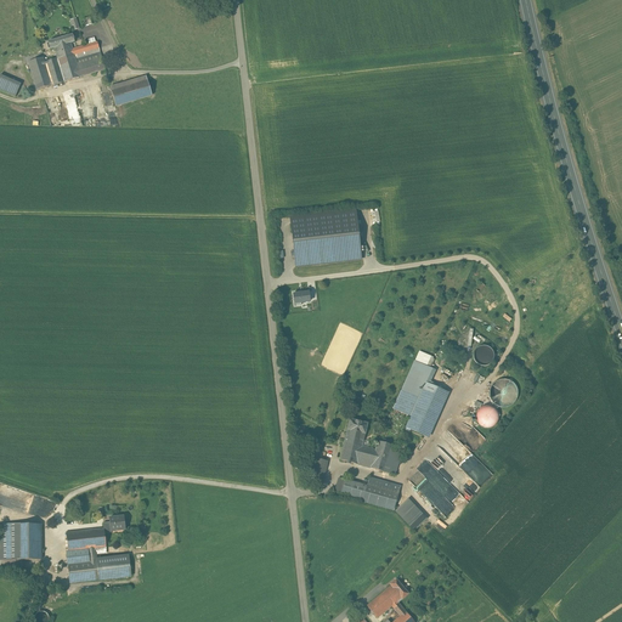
[(73,34),(49,41),(50,49),(55,47),(57,58),(74,54),(73,49),(71,43),(74,41),(73,34)]
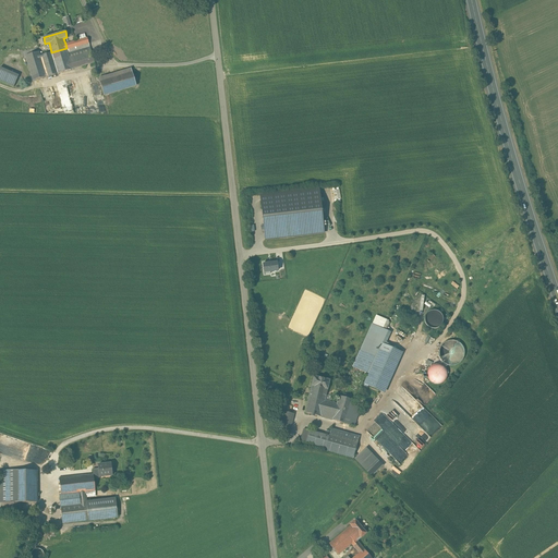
[(51,52),(44,55),(41,51),(25,56),(33,81),(95,62),(87,38),(65,44),(67,48),(51,52)]
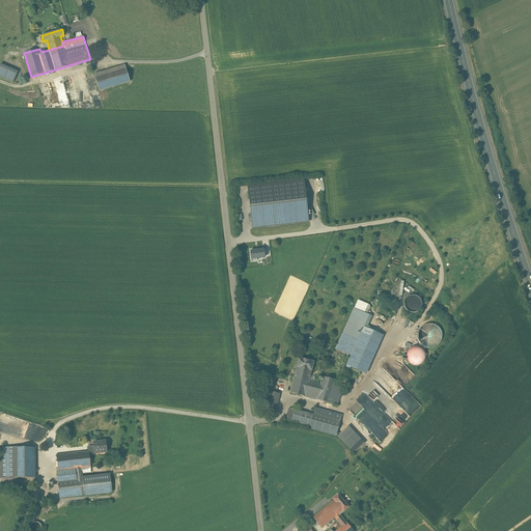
[(18,72),(0,63),(0,77),(12,83),(18,72)]
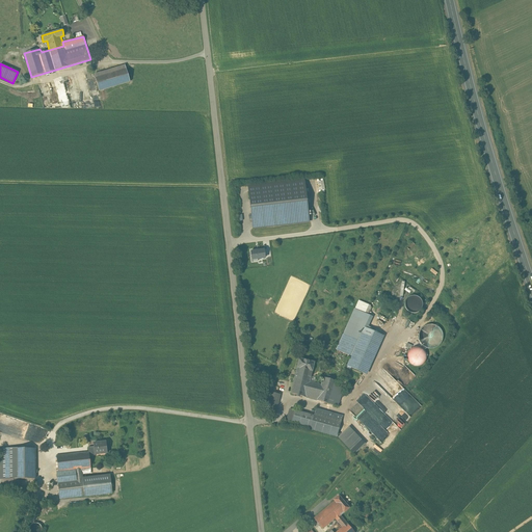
[(125,65),(95,74),(96,78),(126,69),(125,65)]
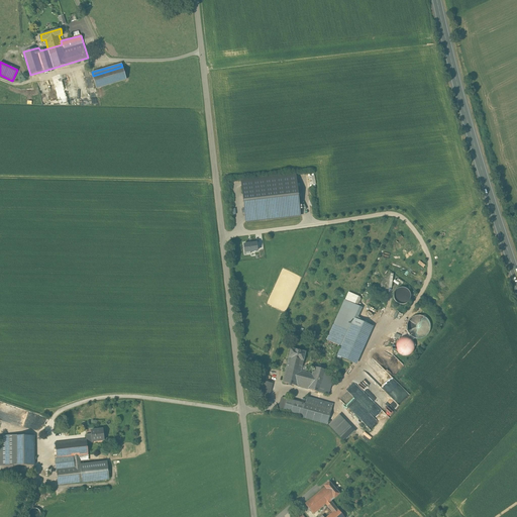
[(122,67),(93,76),(96,89),(126,80),(122,67)]
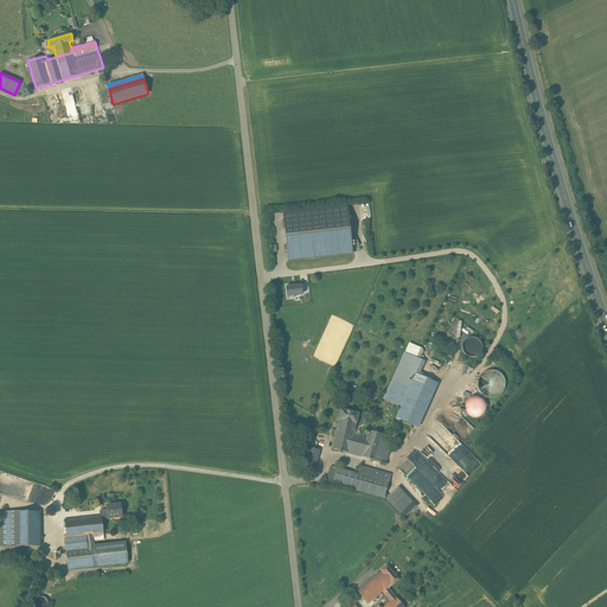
[(283,212),(288,260),(352,254),(347,206),(283,212)]
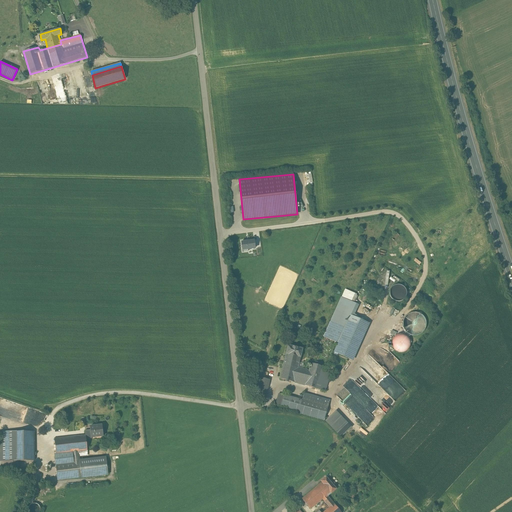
[(427,233),(441,224),(439,222),(437,224),(435,220),(423,228),(427,233)]
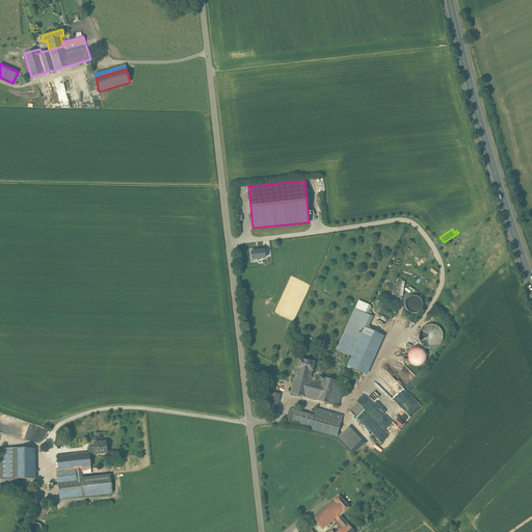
[(251,250),(251,251),(250,251),(251,260),(253,260),(253,262),(258,261),(258,259),(265,258),(264,250),(257,251),(257,249),(251,250)]
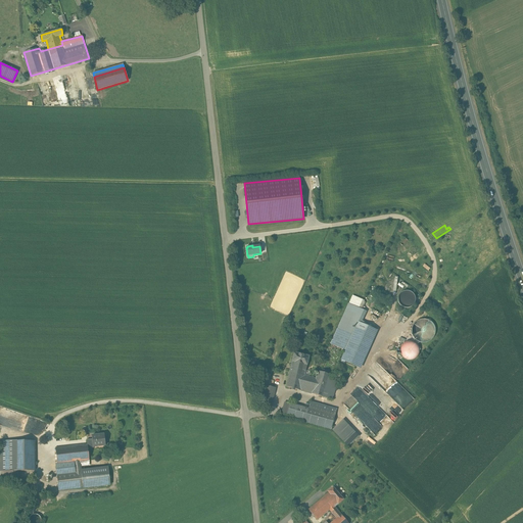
[(410,308),(418,297),(407,290),(401,297),(403,298),(400,302),(410,308)]
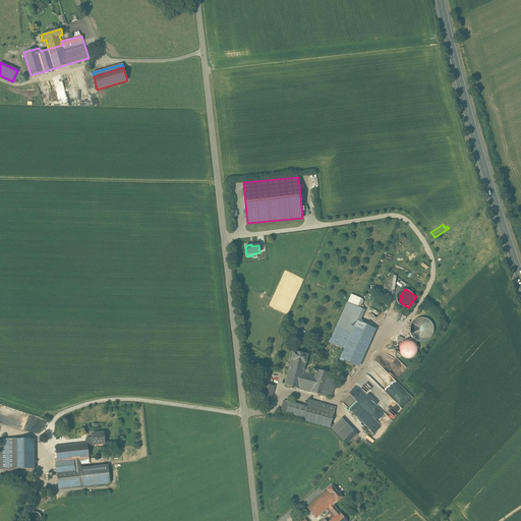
[(345,349),(341,358),(359,366),(375,330),(358,322),(363,309),(347,302),(330,343),(345,349)]
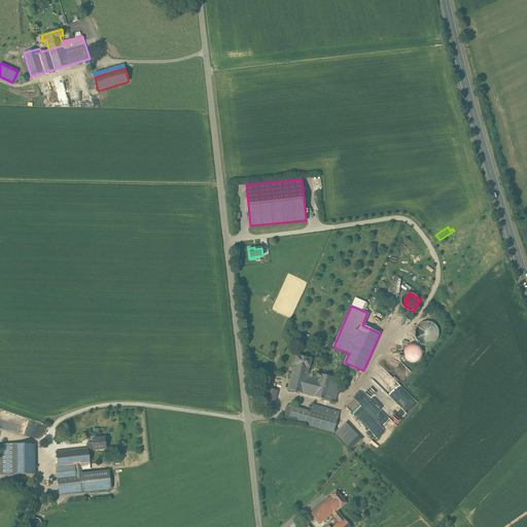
[(436,341),(437,338),(438,335),(437,330),(436,328),(434,325),(431,324),(428,323),(424,323),(422,325),(419,327),(418,330),(417,334),(417,337),(419,340),(421,343),(424,344),(427,345),(430,344),(433,343),(436,341)]
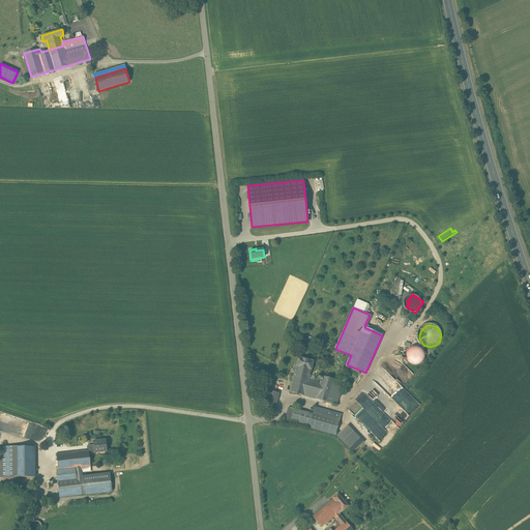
[(423,360),(424,358),(424,355),(423,352),(422,350),(419,348),(416,347),(414,348),(411,349),(409,351),(408,354),(408,356),(408,359),(410,361),(412,363),(415,364),(418,363),(421,362),(423,360)]
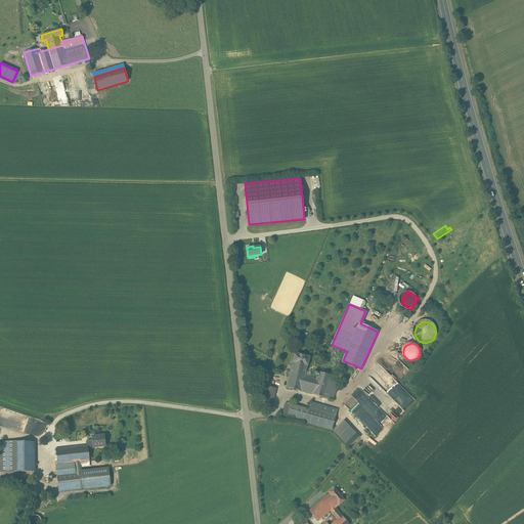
[(309,357),(295,353),(293,362),(307,365),(309,357)]
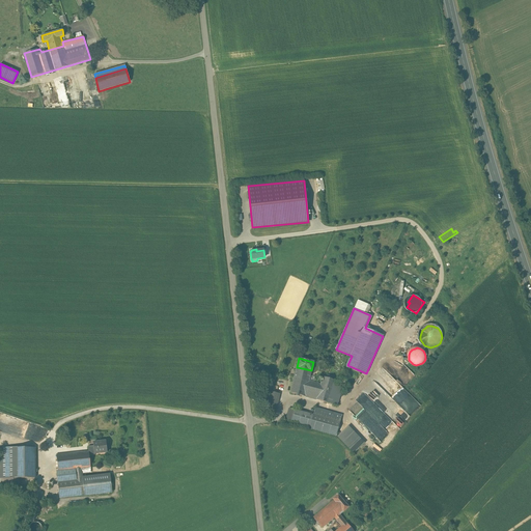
[(311,370),(297,367),(290,393),(305,396),(307,388),(309,381),(311,370)]
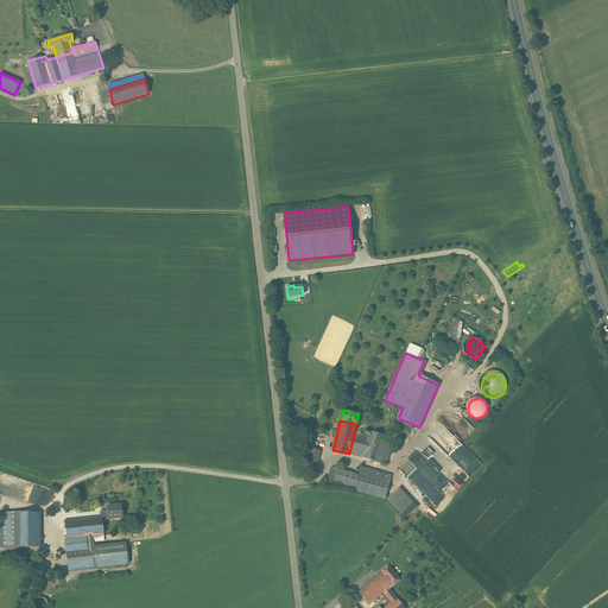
[(469,475),(481,462),(439,423),(420,443),(419,453),(429,461),(429,463),(424,468),(415,460),(415,464),(409,460),(406,462),(417,472),(422,473),(431,481),(431,475),(436,475),(437,473),(434,470),(435,469),(439,469),(439,474),(441,473),(443,473),(445,470),(451,470),(455,466),(451,466),(453,460),(469,475)]
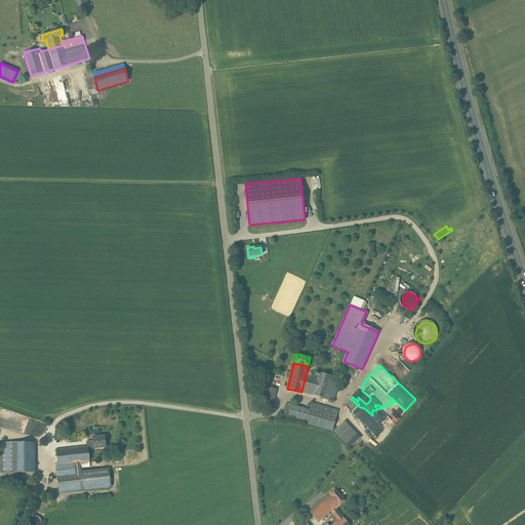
[(332,376),(319,372),(317,379),(315,387),(313,395),(325,399),(331,378),(332,376)]
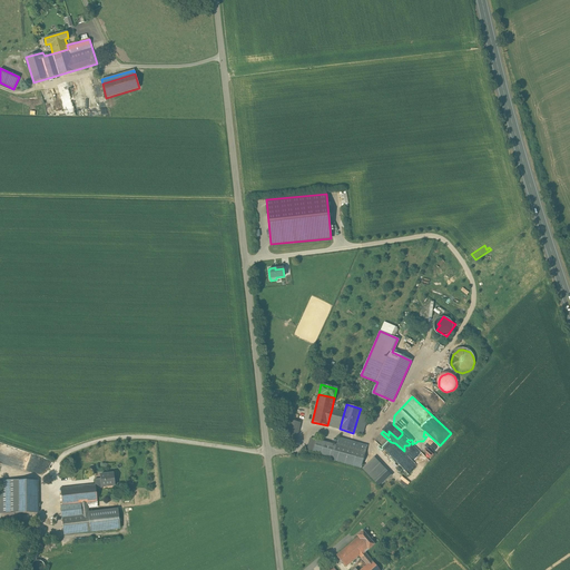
[(344,412),(332,409),(330,416),(342,420),(344,412)]
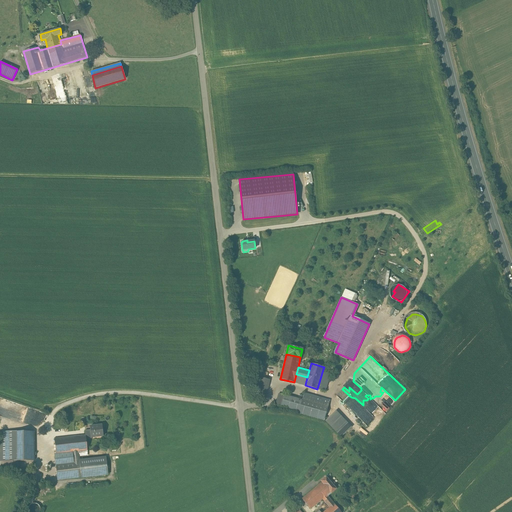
[(331,372),(323,369),(317,389),(325,391),(331,372)]
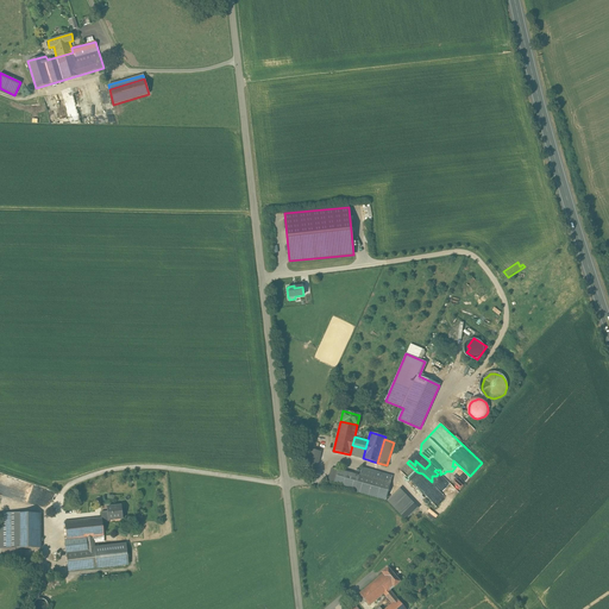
[(320,451),(307,449),(302,472),(315,475),(320,451)]
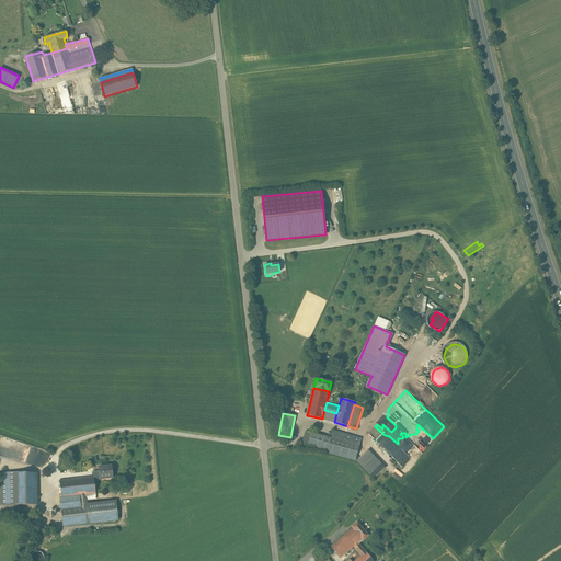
[(331,438),(306,431),(302,443),(328,450),(331,441),(331,438)]
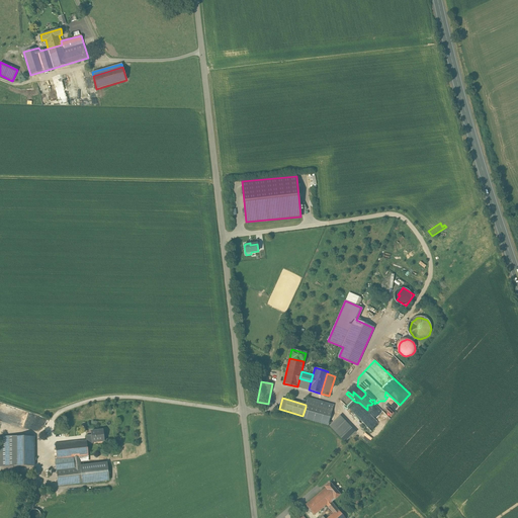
[(333,405),(308,398),(307,405),(306,405),(306,407),(331,414),(333,405)]
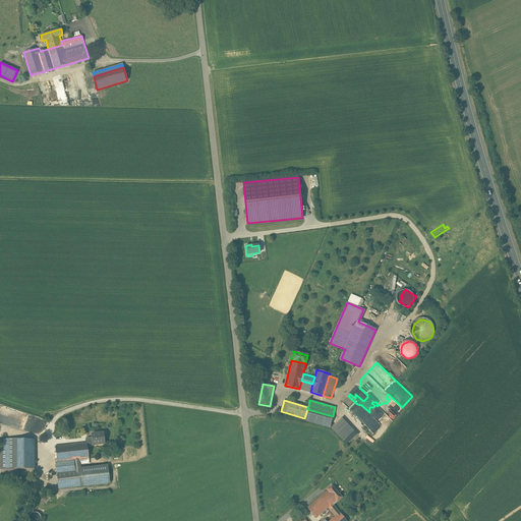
[(333,416),(307,409),(304,418),(330,425),(333,416)]
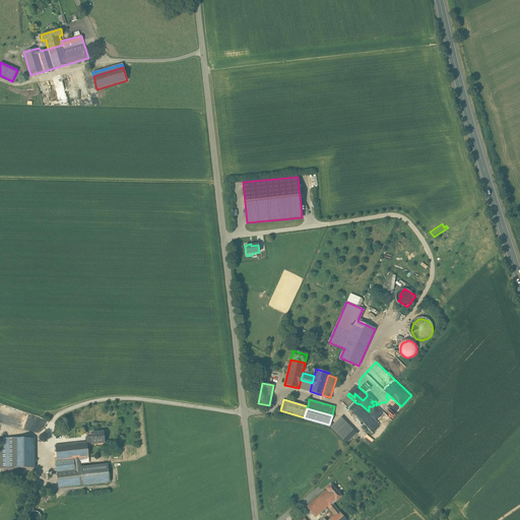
[(341,417),(330,428),(346,444),(356,433),(341,417)]
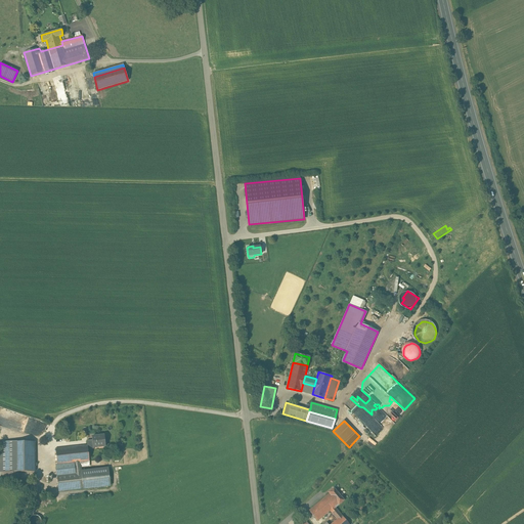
[(104,435),(92,436),(92,440),(87,440),(87,445),(88,449),(93,449),(93,446),(105,445),(104,435)]
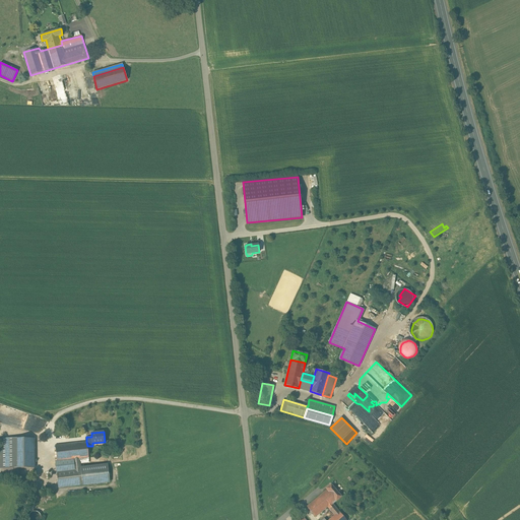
[(13,438),(0,438),(0,467),(13,468),(13,438)]
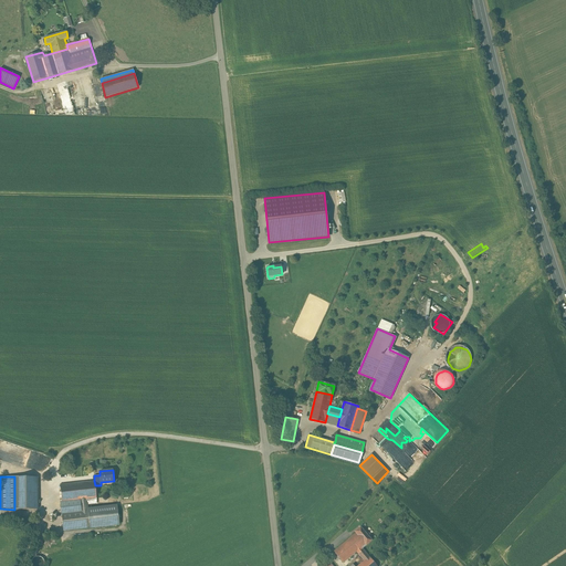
[(37,477),(14,477),(14,510),(38,510),(37,477)]
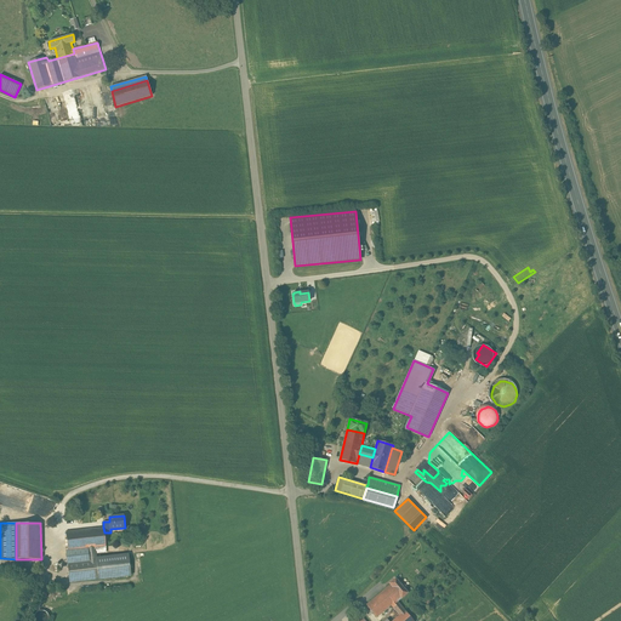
[(103,528),(66,533),(68,551),(87,548),(106,547),(104,533),(103,528)]
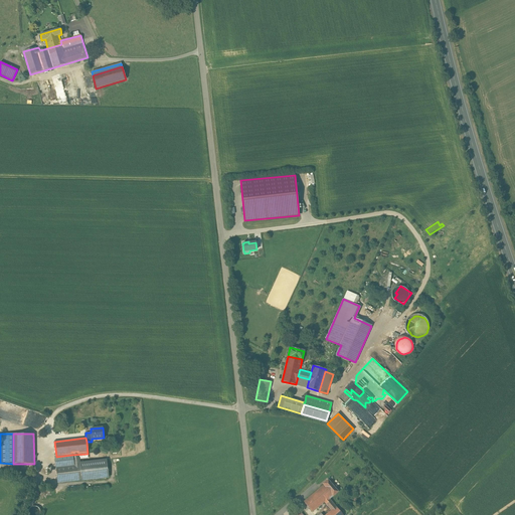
[(106,461),(79,463),(81,480),(108,478),(106,461)]
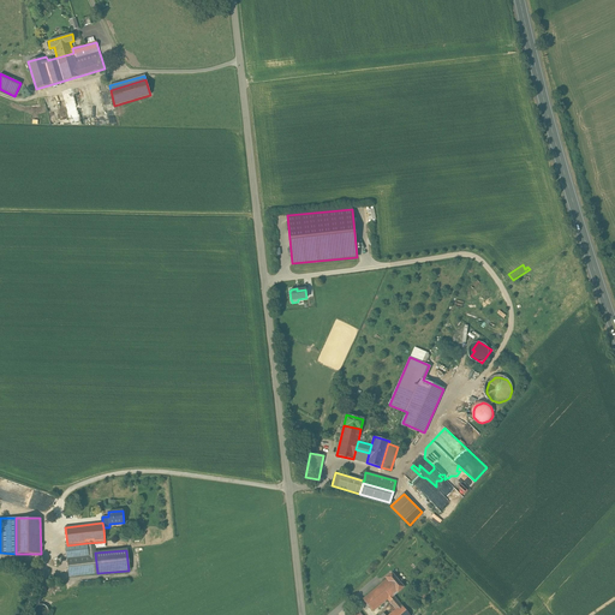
[(88,554),(67,556),(70,577),(97,573),(95,553),(88,554)]
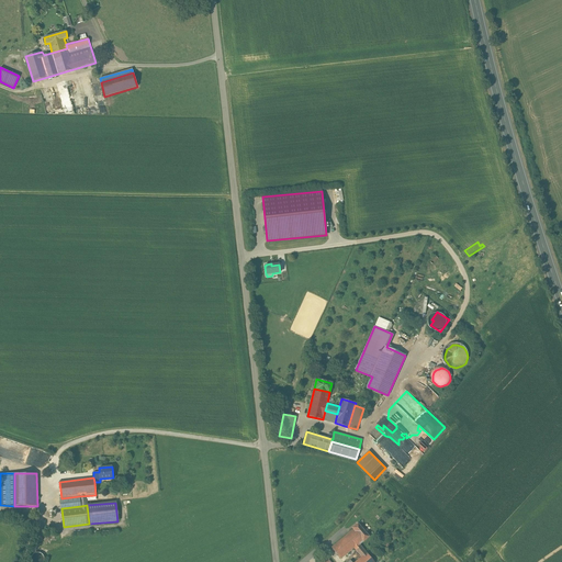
[(369,537),(358,524),(352,528),(353,529),(362,540),(363,541),(369,537)]
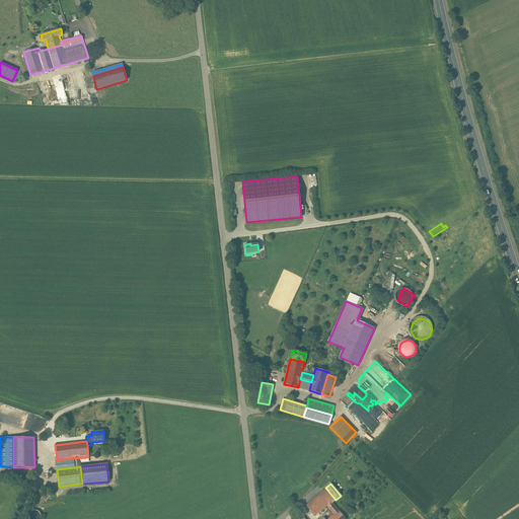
[(326,489),(306,506),(317,518),(321,515),(319,512),(326,506),(330,503),(335,499),(326,489)]
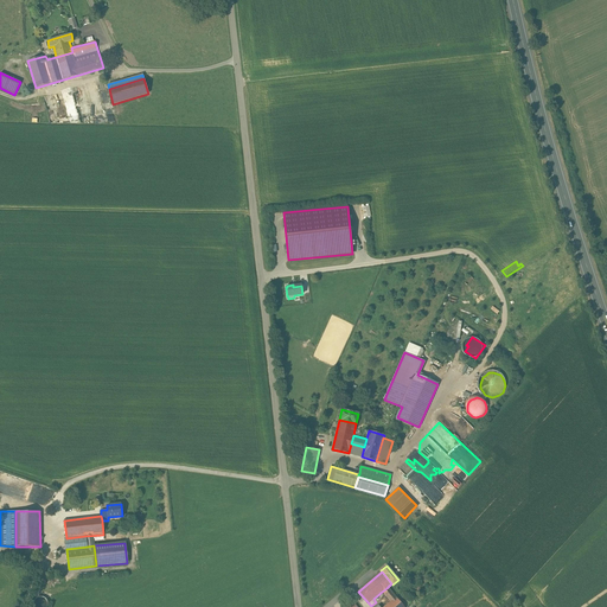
[(395,598),(387,588),(382,592),(390,601),(395,598)]
